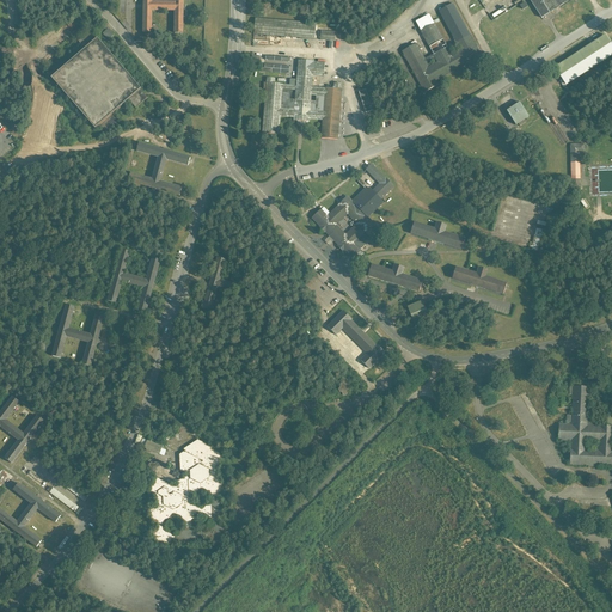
[(183,0),(144,0),(144,1),(144,11),(144,34),(151,34),(152,32),(159,32),(158,25),(152,25),(152,11),(176,11),(175,34),(183,34),(183,12),(183,2),(183,0)]
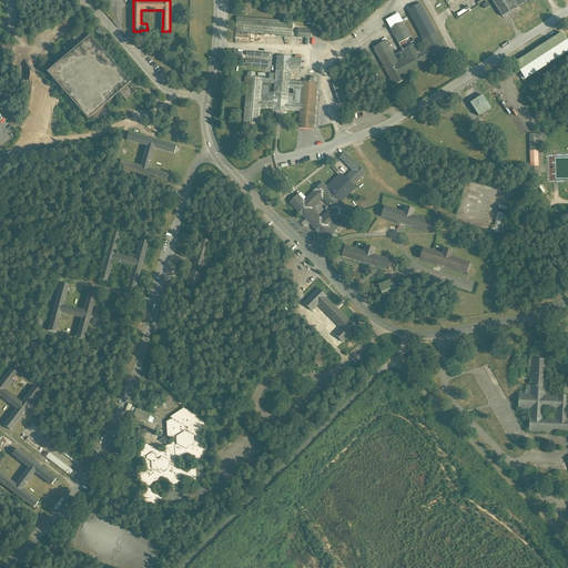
[(492,0),(503,17),(519,6),(528,0),(492,0)]
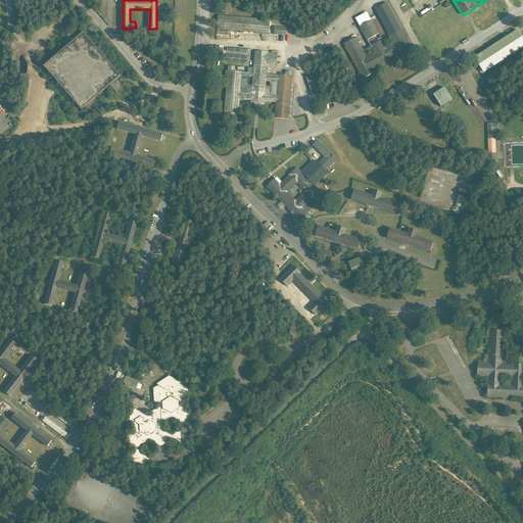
[(382,41),(371,20),(367,13),(355,18),(359,25),(360,27),(371,47),(363,51),(355,38),(344,44),(363,79),(375,73),(373,69),(399,54),(401,58),(414,52),(387,3),(375,9),(389,37),(382,41)]
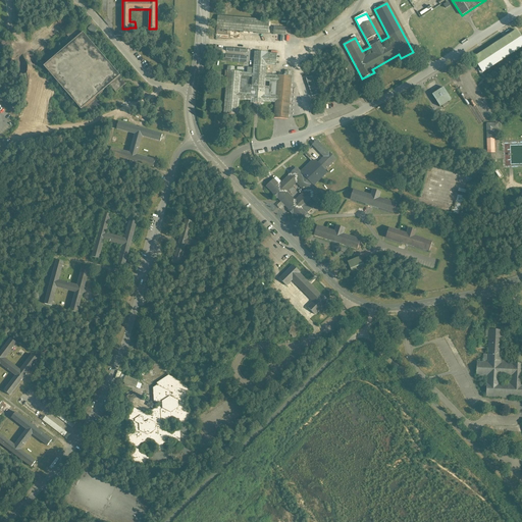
[(430,5),(417,12),(420,17),(432,9),(430,5)]
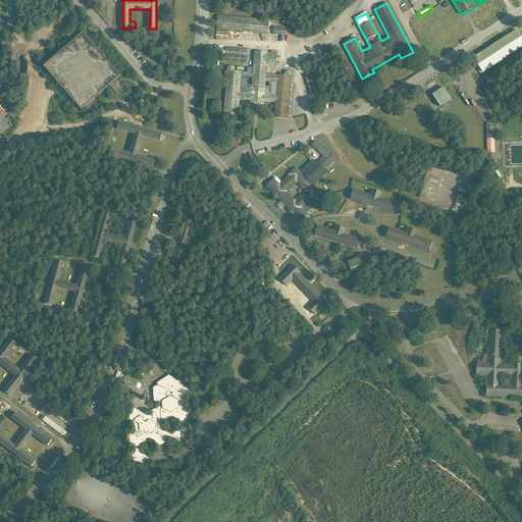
[(269,20),(217,16),(216,30),(268,34),(269,20)]
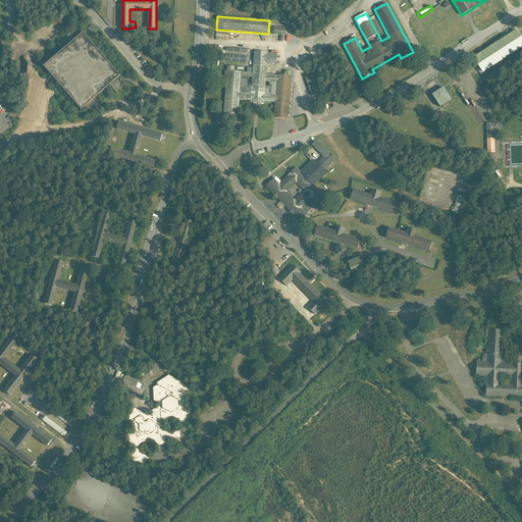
[(93,25),(88,30),(92,34),(97,30),(93,25)]
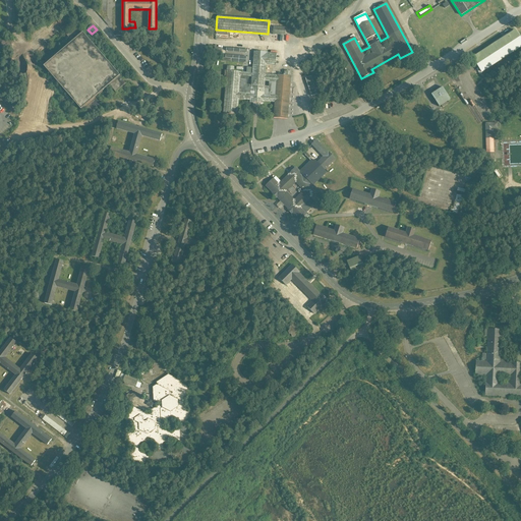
[(82,35),(76,27),(66,36),(72,43),(58,55),(52,48),(42,57),(48,63),(44,67),(81,110),(85,107),(92,114),(102,105),(96,98),(110,85),(115,93),(125,84),(119,77),(120,76),(82,34),(82,35)]
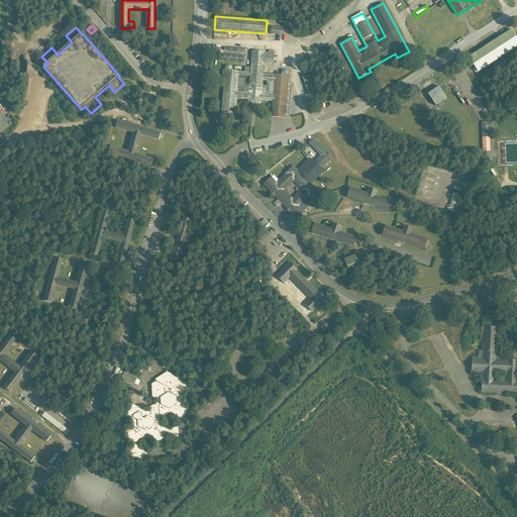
[(516,38),(511,30),(469,58),(472,63),(471,64),(473,68),(475,67),(478,72),(491,64),(494,68),(510,58),(507,53),(516,45),(516,38)]
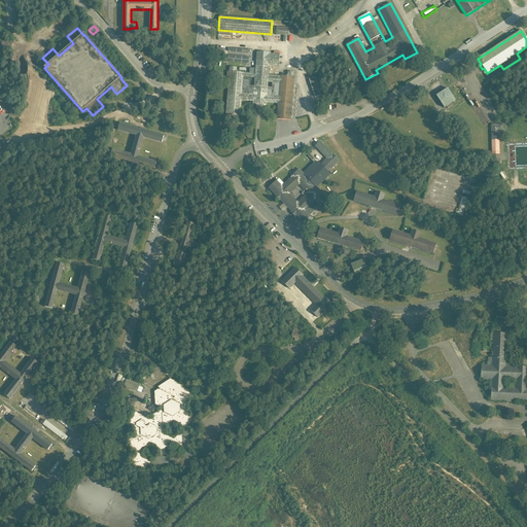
[(250,63),(250,55),(251,49),(227,47),(226,64),(229,64),(229,62),(250,63)]
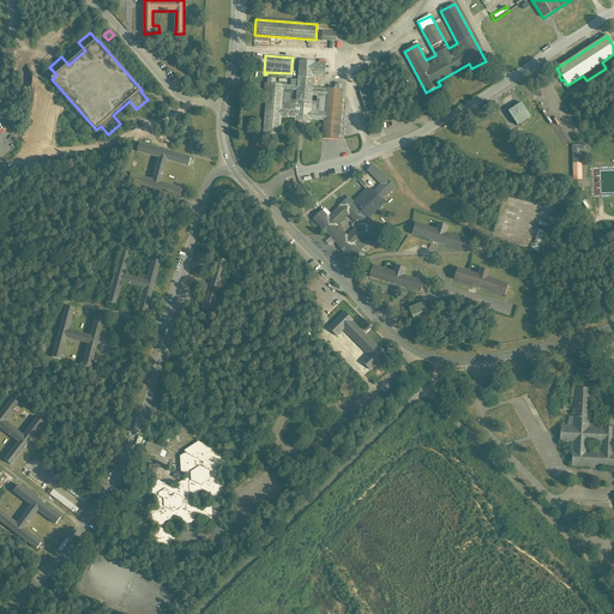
[(314,61),(300,60),(298,85),(295,85),(296,80),(292,80),(292,86),(283,85),(284,85),(275,84),(276,79),(268,78),(266,101),(264,134),(270,134),(280,136),(281,116),(295,118),(295,121),(309,122),(309,119),(324,120),(323,139),(338,140),(343,84),(336,84),(335,89),(326,89),(313,89),(313,76),(325,77),(326,64),(314,62),(314,61)]
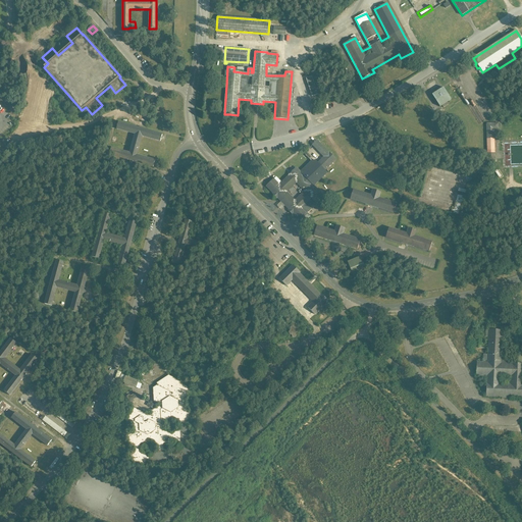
[(312,96),(318,94),(313,75),(307,77),(312,96)]
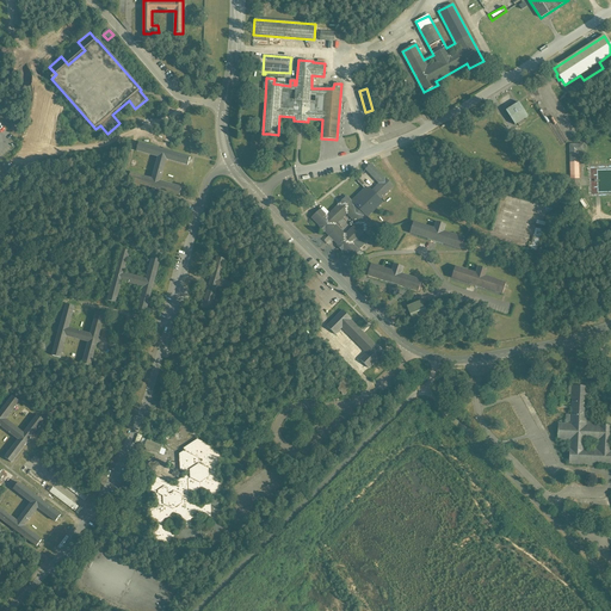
[(519,103),(506,111),(514,125),(528,117),(519,103)]
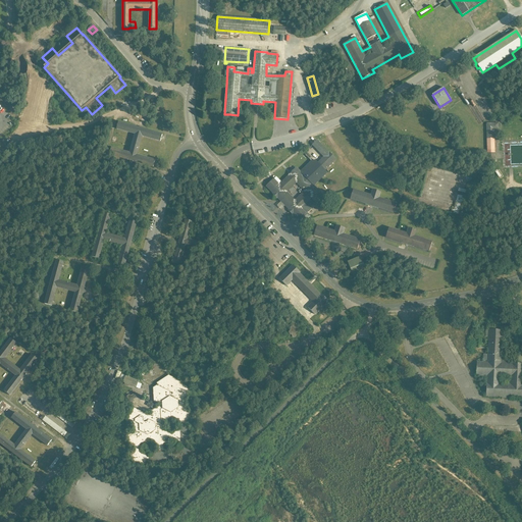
[(145,129),(137,127),(118,122),(116,129),(136,135),(129,153),(111,148),(109,155),(127,160),(136,162),(153,167),(155,160),(137,155),(142,136),(160,142),(162,135),(145,129)]
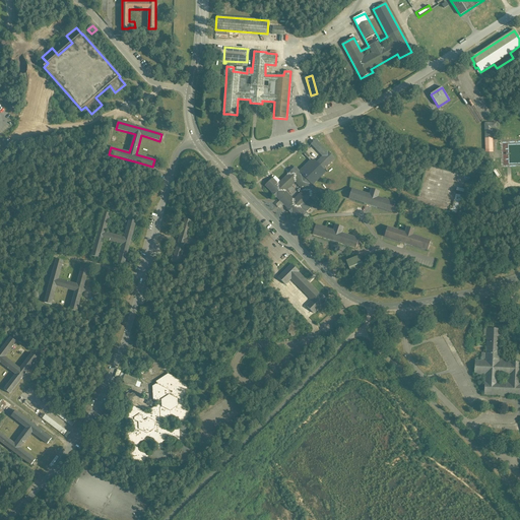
[(497,123),(484,123),(485,152),(479,152),(479,159),(486,159),(486,160),(493,160),(492,130),(497,129),(497,123)]
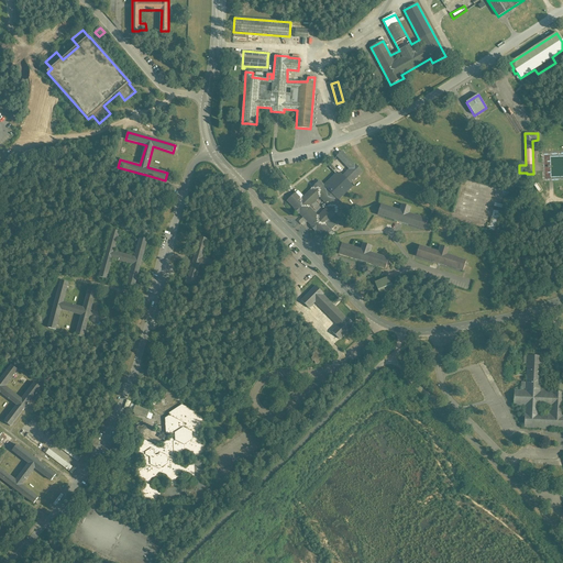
[(354,164),(342,152),(337,156),(350,169),(343,176),(340,173),(338,175),(337,173),(323,185),(319,180),(311,188),(311,189),(301,199),(295,192),(287,200),(295,209),(294,209),(298,214),(299,213),(304,217),(298,222),(302,227),(308,222),(311,225),(311,227),(316,231),(327,241),(334,233),(331,229),(341,219),(342,220),(350,212),(338,200),(353,186),(351,184),(363,172),(355,164),(354,164)]
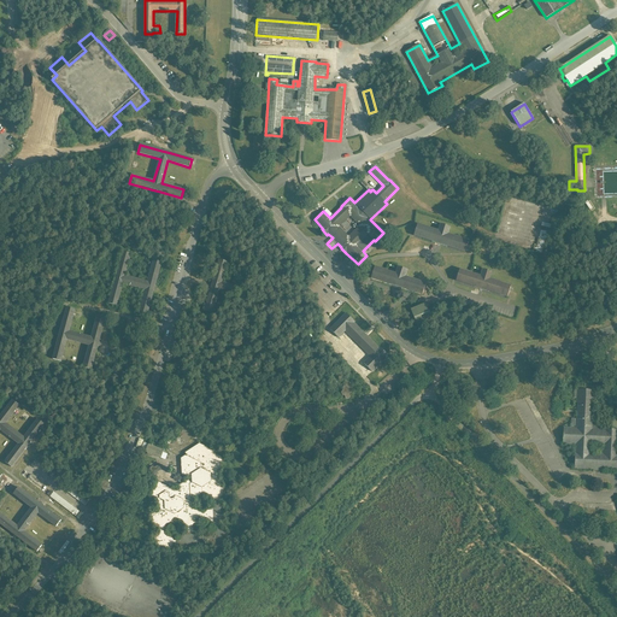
[(439,231),(417,224),(413,235),(432,241),(432,242),(447,247),(447,246),(465,252),(469,241),(447,234),(450,227),(441,224),(439,231)]
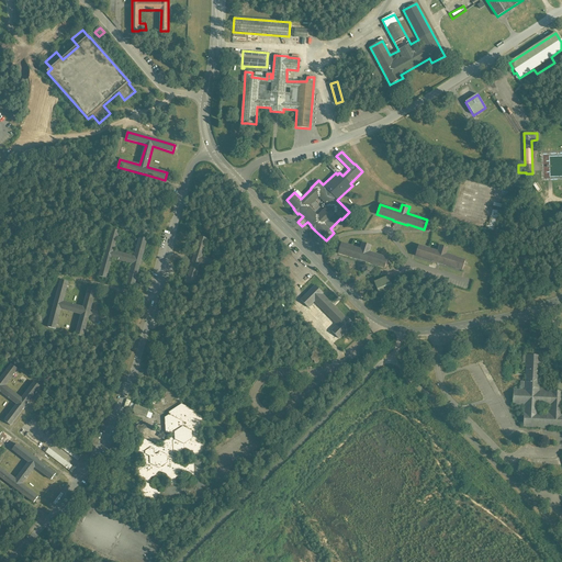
[(112,229),(107,249),(104,258),(99,277),(107,279),(112,259),(133,265),(127,284),(134,287),(139,267),(142,259),(142,258),(147,239),(139,237),(134,257),(114,251),(120,232),(112,229)]
